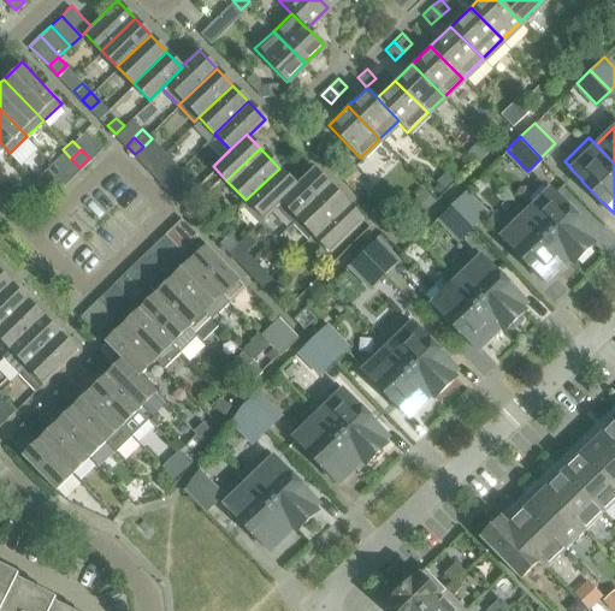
[(184,172),(179,167),(175,162),(166,171),(176,181),(184,172)]
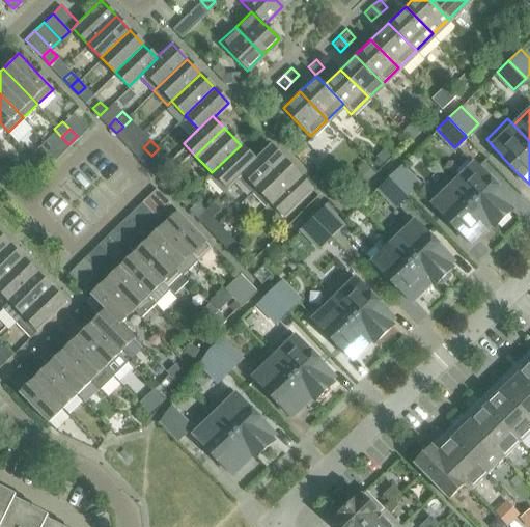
[(251,190),(283,159),(269,144),(254,159),(254,160),(236,176),(251,190)]
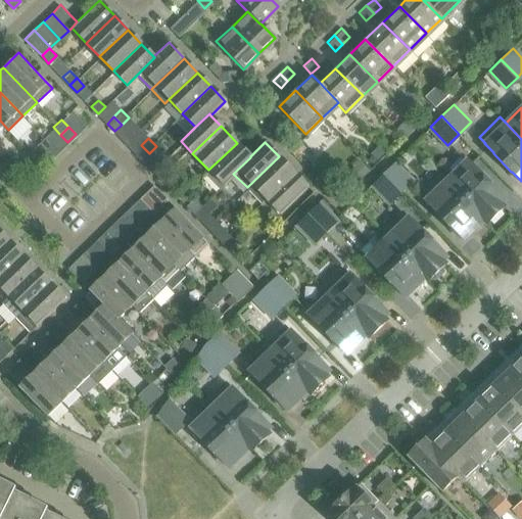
[(250,157),(250,156),(237,143),(208,170),(204,173),(219,187),(233,174),(250,157)]
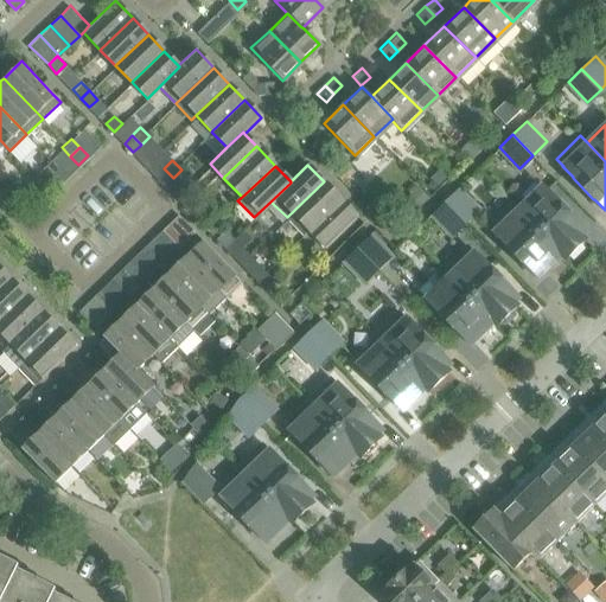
[(173,178),(164,168),(155,175),(165,186),(173,178)]
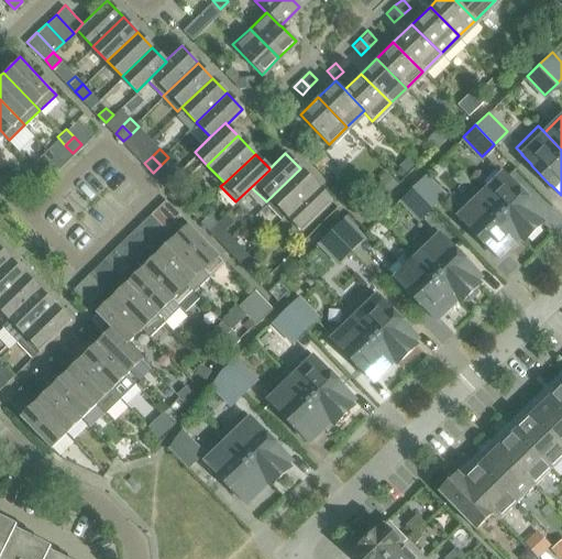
[(34,174),(43,166),(35,159),(26,166),(34,174)]
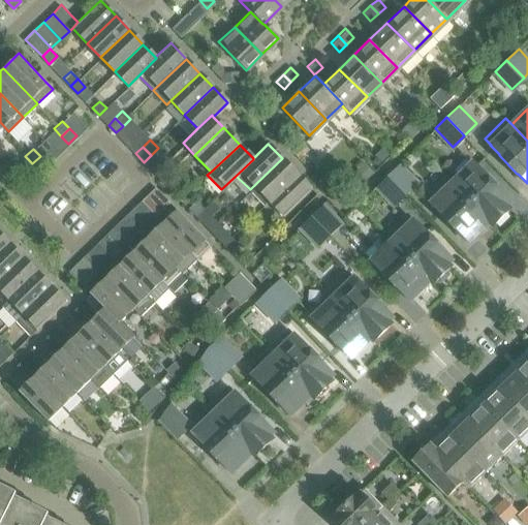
[(39,172),(47,163),(40,156),(32,163),(39,172)]
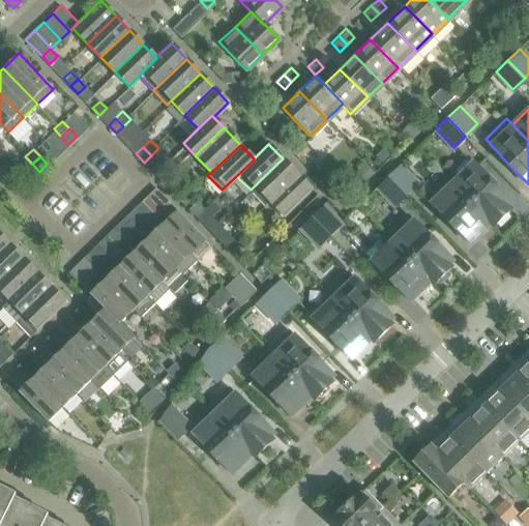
[(267,202),(296,174),(283,158),(251,190),(265,204),(267,202)]
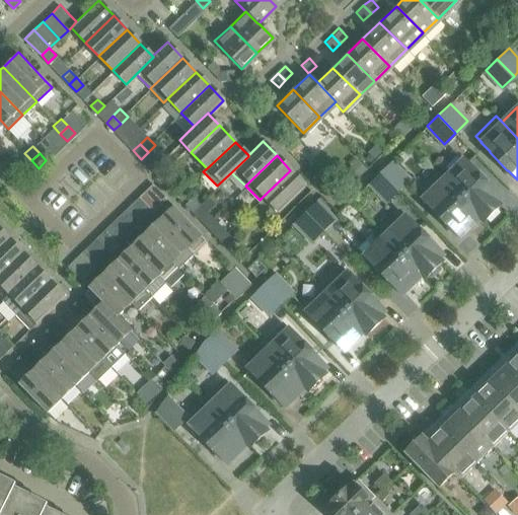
[(500,195),(464,158),(444,178),(483,219),(500,203),(496,200),(500,195)]
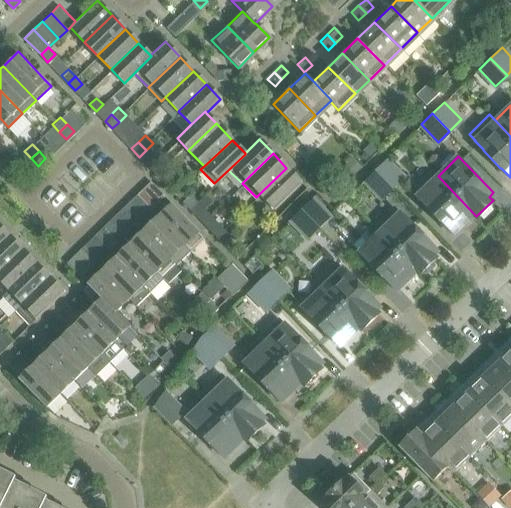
[(403,175),(386,158),(375,169),(392,186),(403,175)]
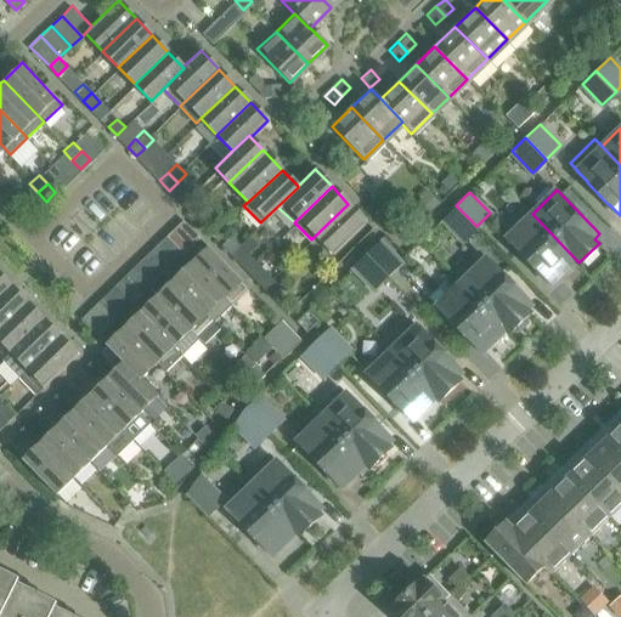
[(208,211),(198,202),(190,211),(198,220),(208,211)]
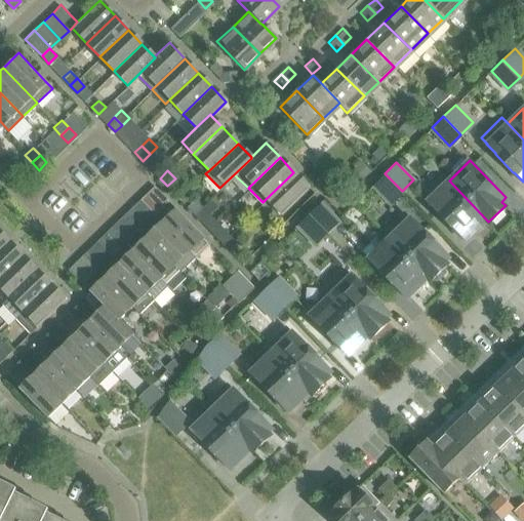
[(279,213),(308,186),(293,172),(265,200),(279,213)]
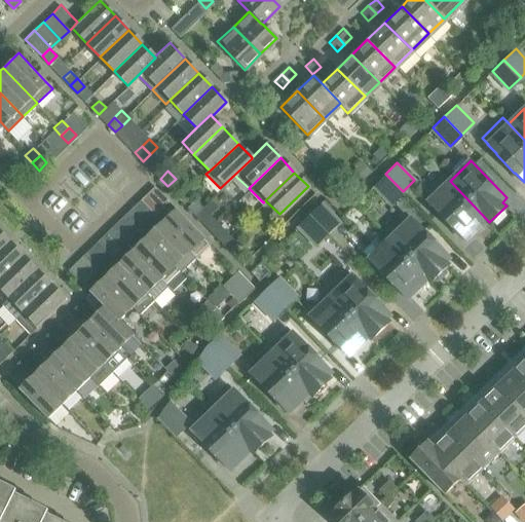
[(403,191),(385,174),(373,185),(390,202),(403,191)]
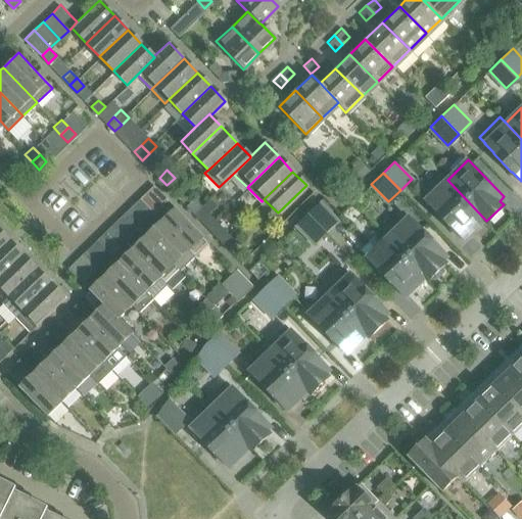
[(486,221),(447,180),(441,174),(420,193),(426,200),(435,209),(434,209),(453,228),(462,237),(482,218),(486,222),(486,221)]
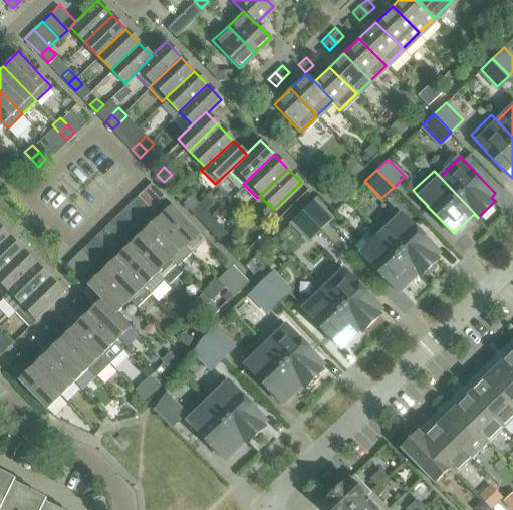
[(139,205),(147,197),(141,191),(133,198),(139,205)]
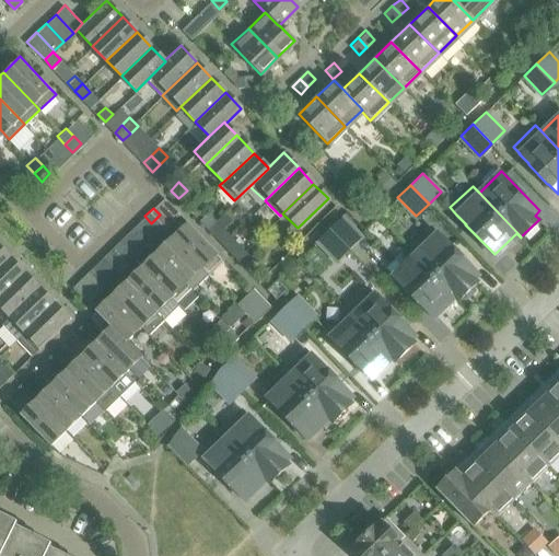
[(207,227),(216,218),(208,211),(200,220),(207,227)]
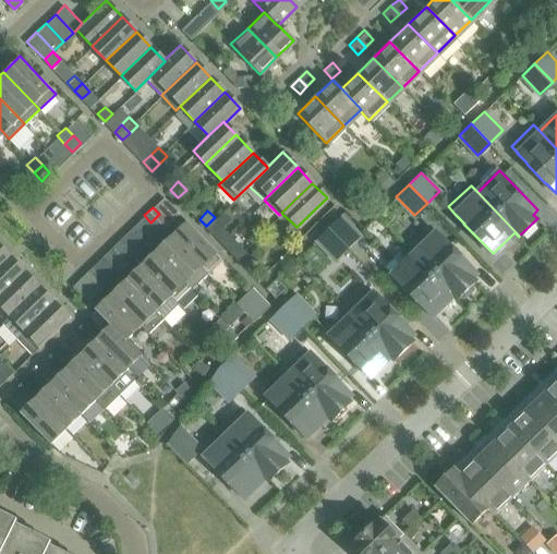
[(158,230),(167,221),(159,214),(150,223),(158,230)]
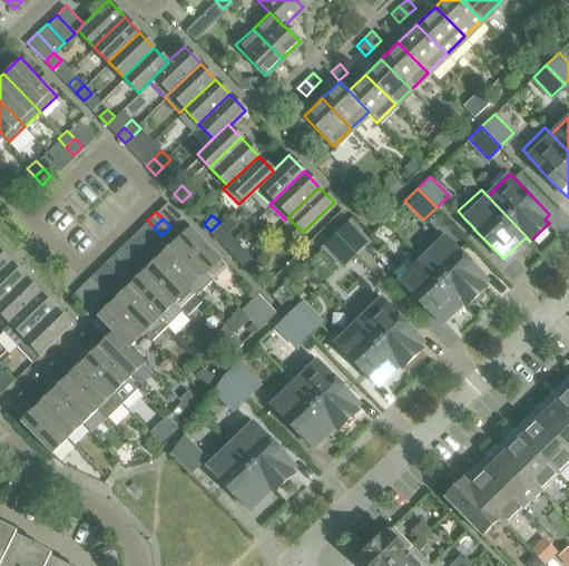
[(368,238),(349,220),(335,232),(354,251),(368,238)]
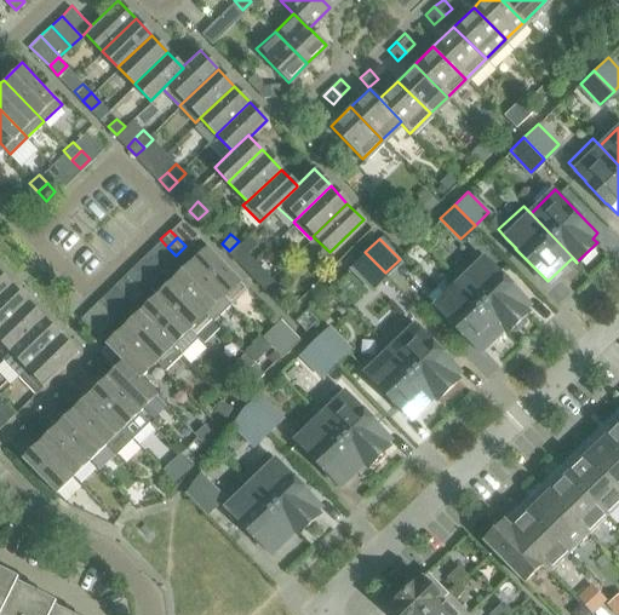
[(254,258),(239,241),(229,251),(245,268),(254,258)]
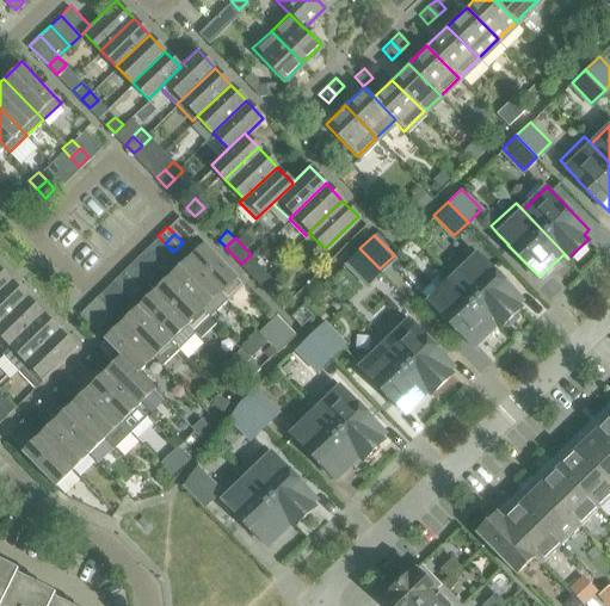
[(236,272),(204,240),(188,255),(220,289),(236,272)]
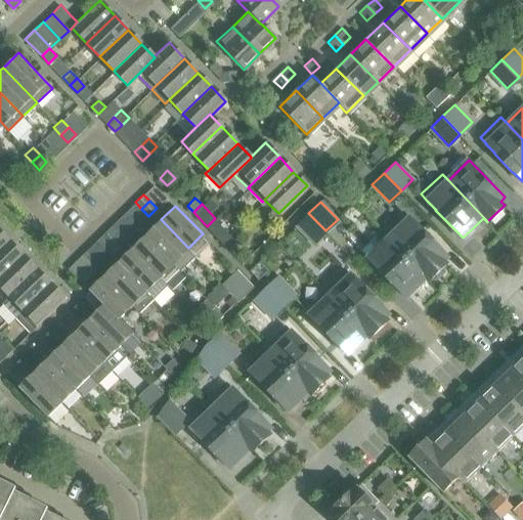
[(446,254),(410,217),(409,217),(404,211),(383,231),(389,237),(429,278),(431,276),(435,276),(443,269),(442,265),(445,262),(442,258),(446,254)]
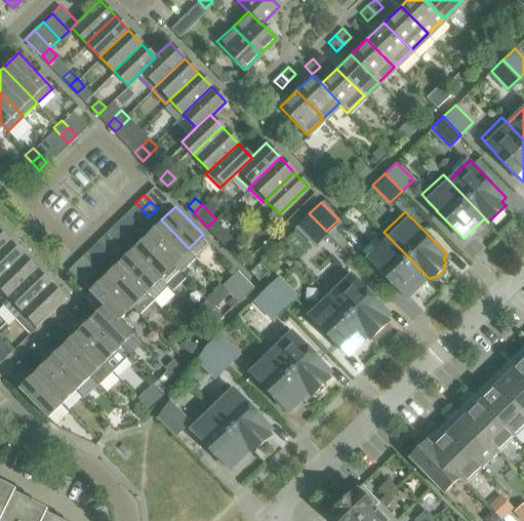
[(326,231),(309,213),(297,225),(315,242),(326,231)]
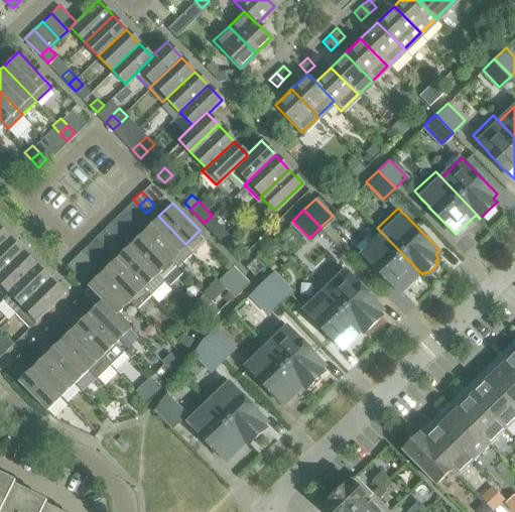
[(226,230),(212,215),(204,223),(218,238),(226,230)]
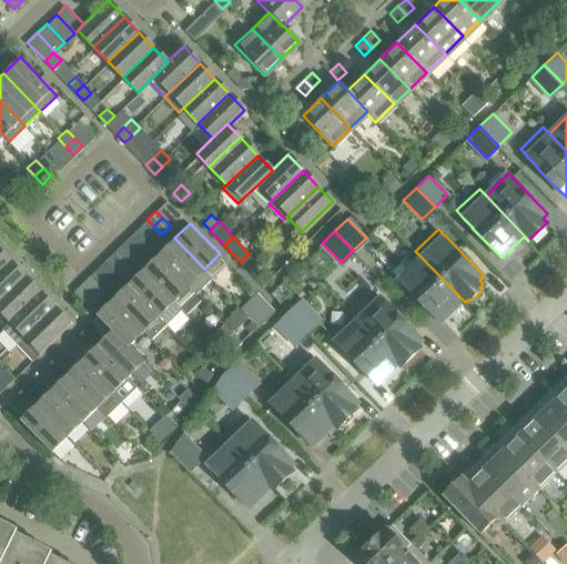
[(204,269),(174,238),(157,255),(192,292),(210,274),(204,269)]
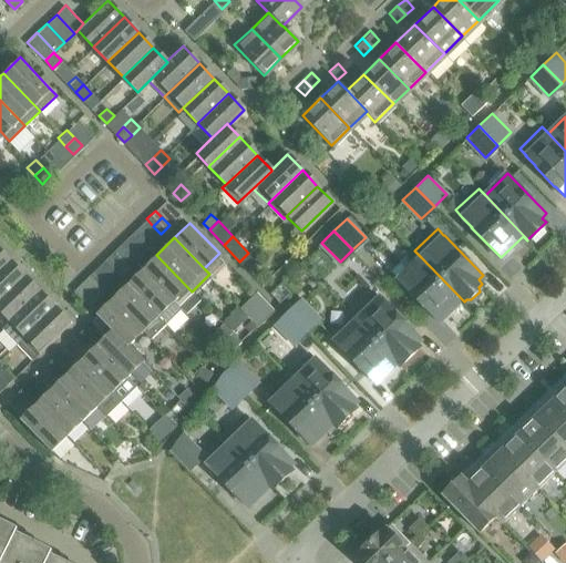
[(123,256),(132,247),(124,239),(115,248),(123,256)]
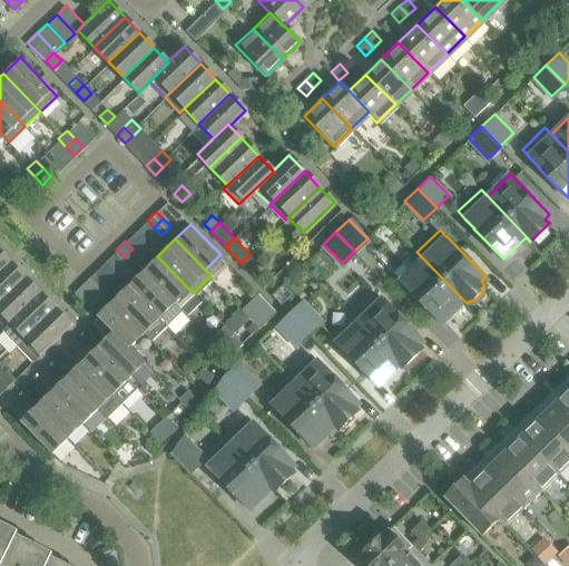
[(131,265),(139,256),(133,249),(124,257),(131,265)]
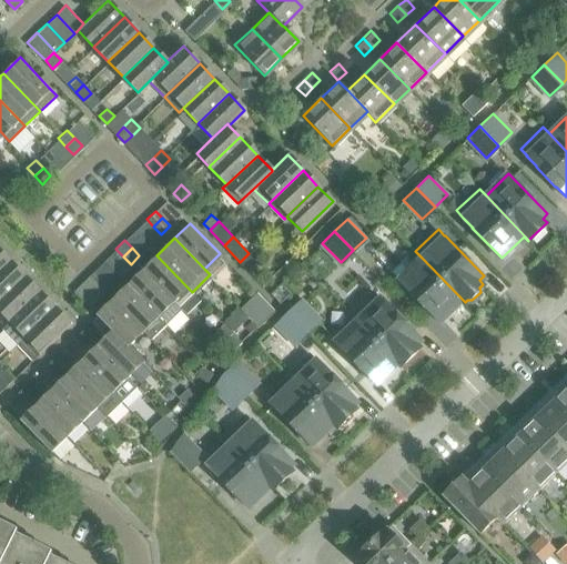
[(0,269),(10,260),(0,249),(0,269)]
